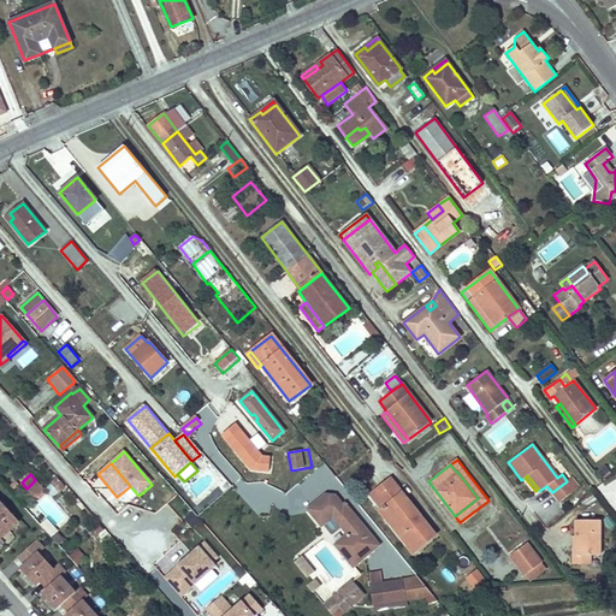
[(67,486),(59,477),(52,481),(60,492),(67,486)]
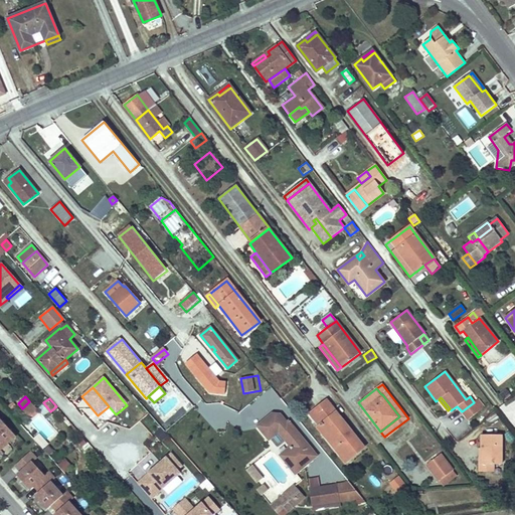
[(310,413),(320,426),(321,425),(327,433),(324,436),(335,450),(337,449),(347,461),(364,448),(349,428),(347,430),(340,420),(341,419),(326,400),(310,413)]
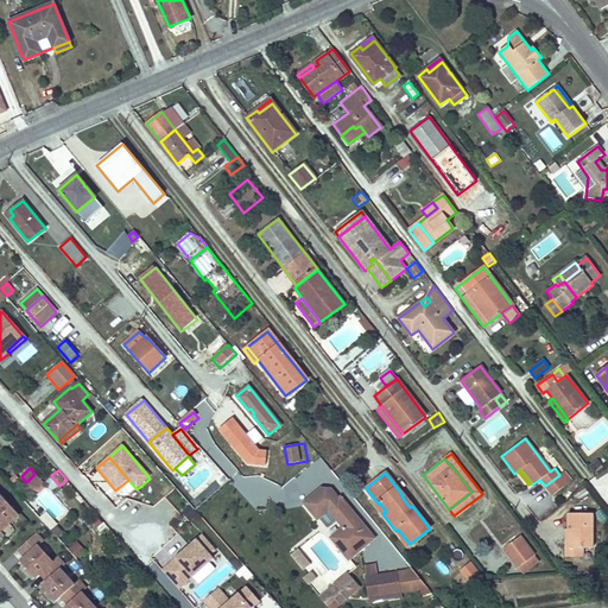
[(559,475),(545,486),(552,495),(570,482),(563,473),(559,475)]
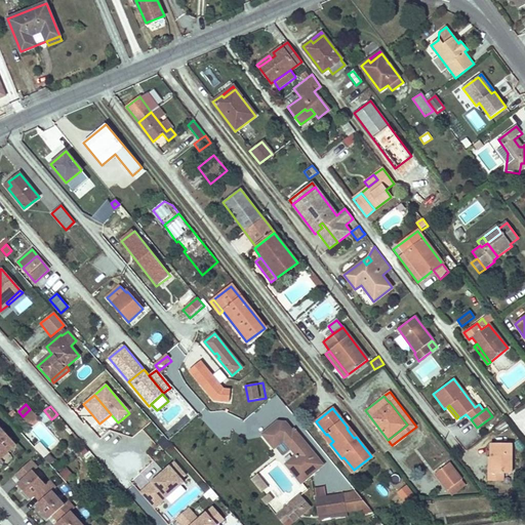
[(30,409),(23,416),(30,425),(37,417),(30,409)]
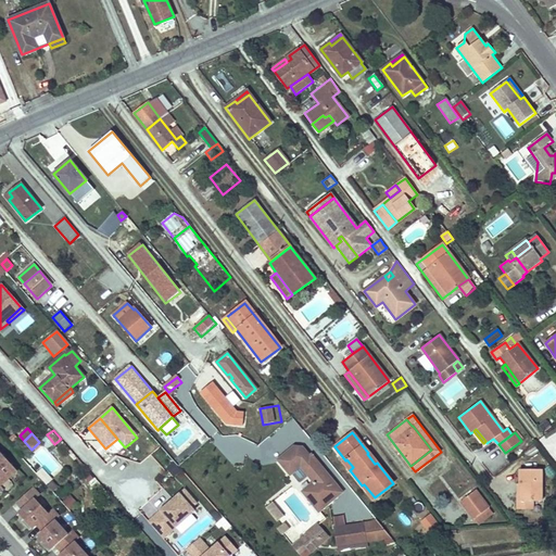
[(116,441),(108,449),(114,455),(122,447),(116,441)]
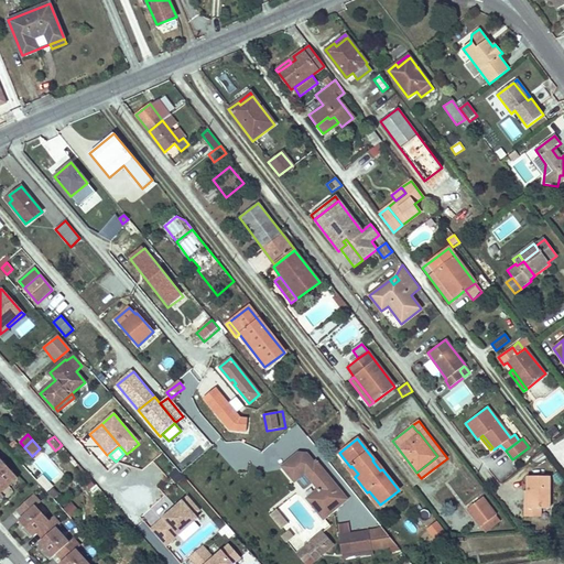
[(294,479),(304,472),(313,464),(306,455),(300,454),(283,466),(286,470),(294,479)]
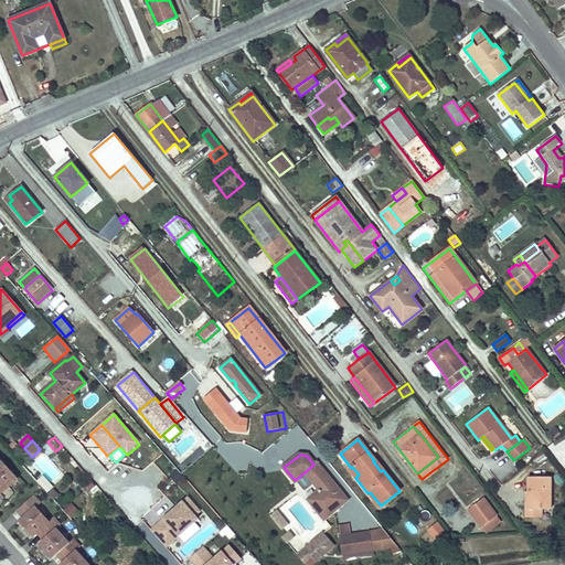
[(0,459),(0,477),(4,482),(13,475),(0,459)]
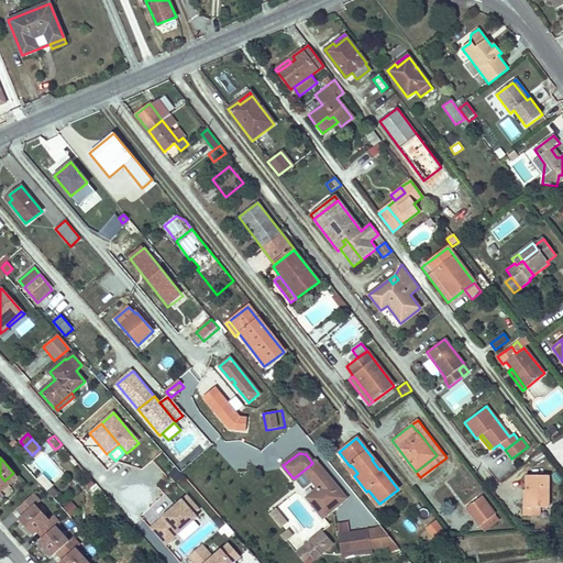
[(382,468),(373,459),(372,460),(379,470),(382,468)]
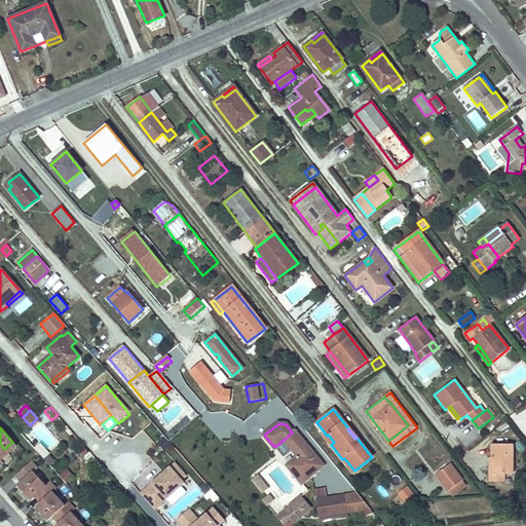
[(292,433),(284,440),(297,456),(287,464),(301,483),(322,466),(297,435),(299,434),(296,430),(295,431),(294,431),(292,433)]
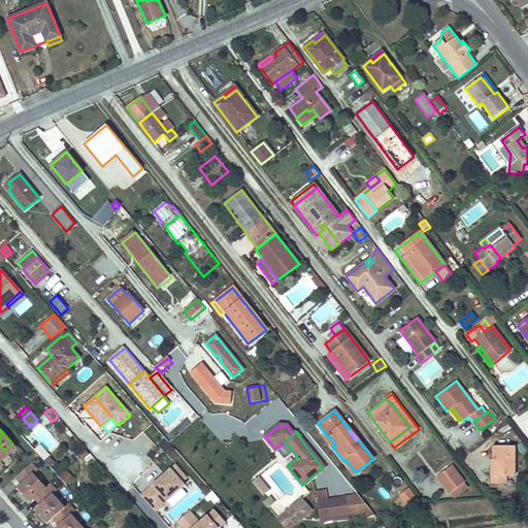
[(328,437),(326,438),(332,447),(335,443),(329,436),(328,437)]
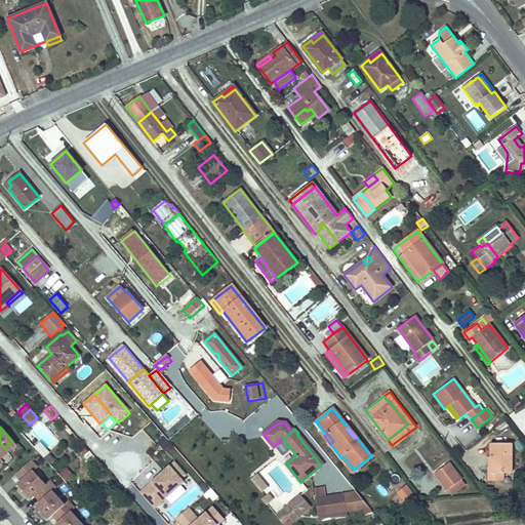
[(170,444),(164,437),(158,442),(164,449),(170,444)]
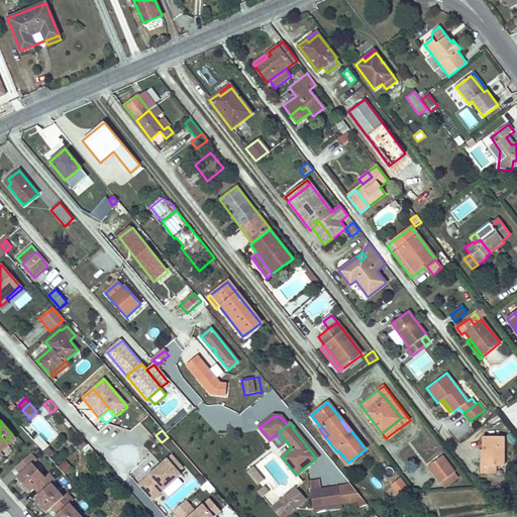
[(12,434),(4,441),(7,445),(15,437),(12,434)]
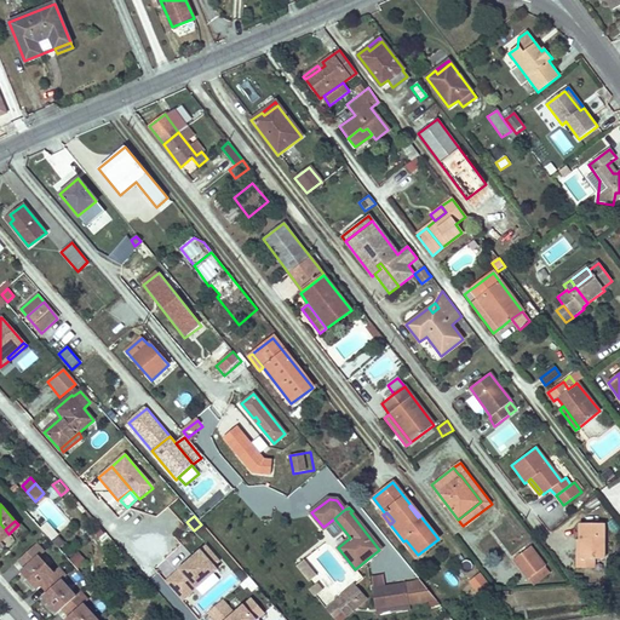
[(579,523),(579,539),(579,540),(583,540),(581,558),(595,560),(603,560),(603,524),(579,523)]
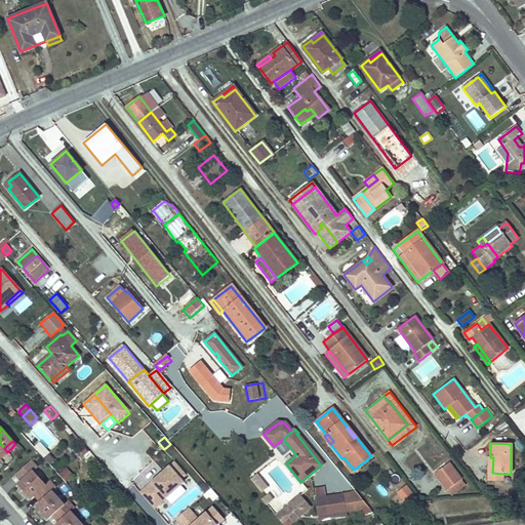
[(282,456),(288,451),(283,444),(277,449),(282,456)]
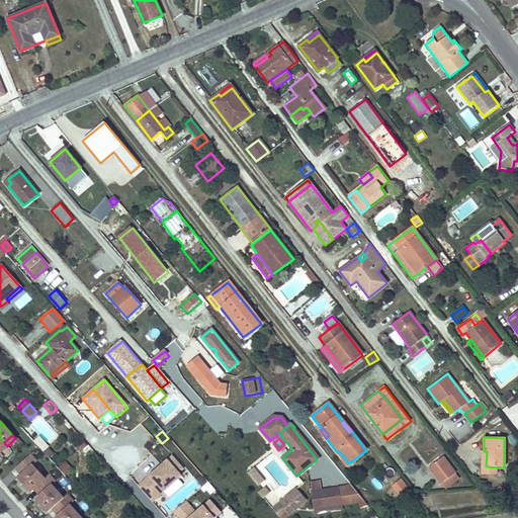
[(88,446),(82,439),(75,444),(81,451),(88,446)]
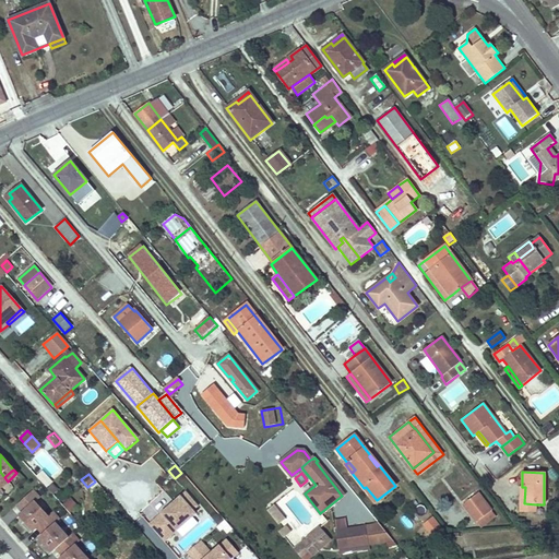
[(522,487),(522,486),(520,486),(520,511),(535,512),(536,504),(524,503),(525,487),(522,487)]
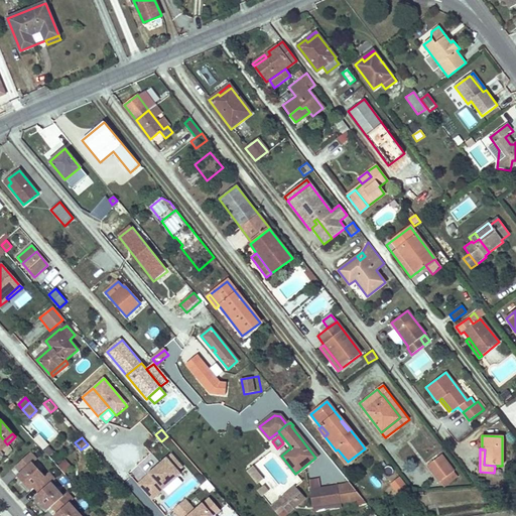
[(338,449),(336,450),(346,464),(348,462),(338,449)]
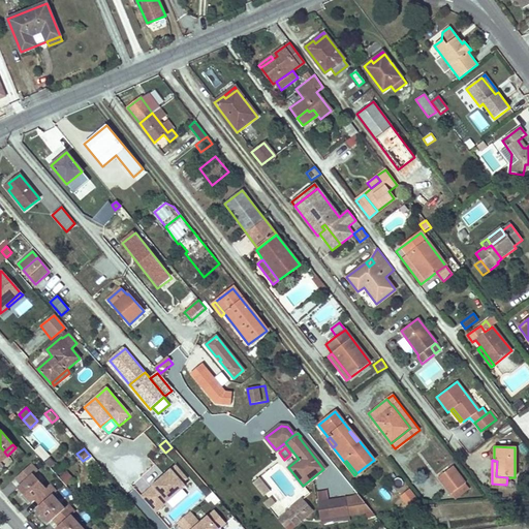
[(30,463),(17,475),(23,483),(17,488),(29,502),(35,497),(35,496),(44,488),(33,474),(37,470),(30,463)]
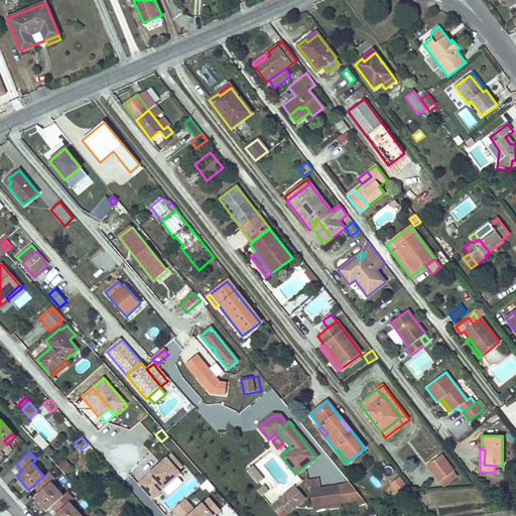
[(440,456),(427,466),(439,482),(453,472),(440,456)]
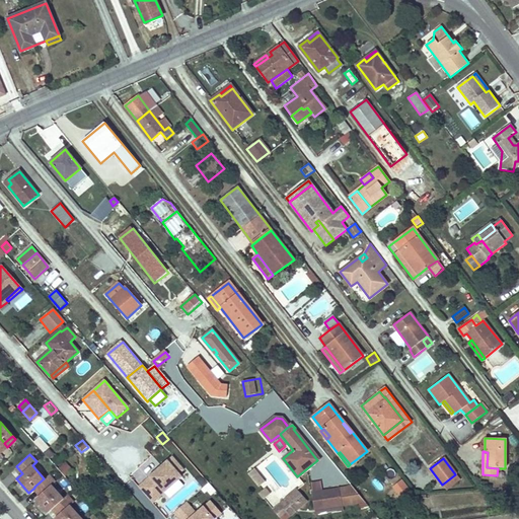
[(173,459),(139,490),(151,502),(180,476),(184,472),(173,459)]
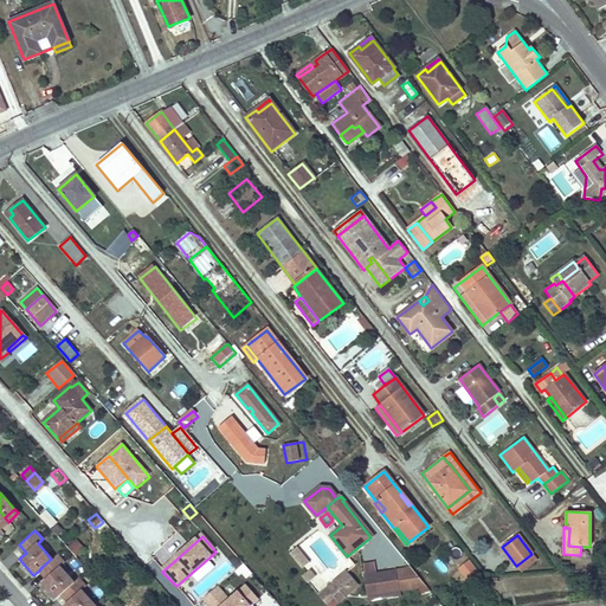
[(310,562),(298,548),(290,555),(302,569),(310,562)]
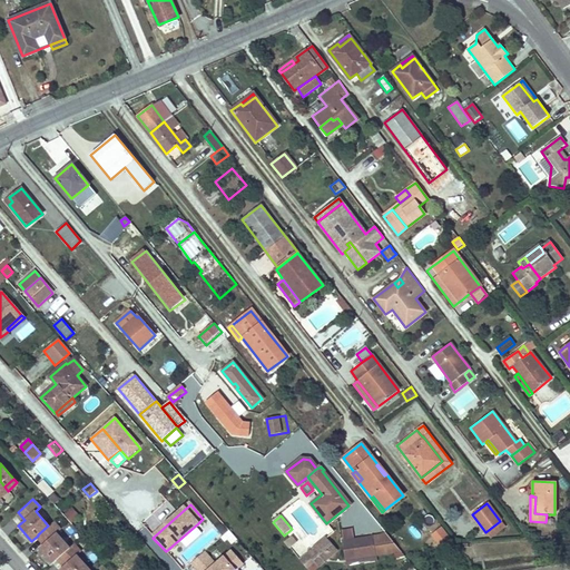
[(38,534),(38,536),(45,542),(38,548),(51,563),(58,557),(68,548),(56,533),(60,529),(52,521),(48,526),(38,534)]
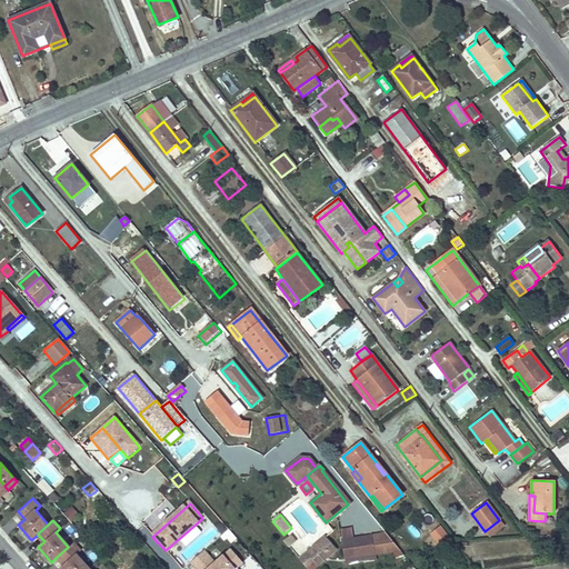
[(503,526),(499,520),(485,531),(489,537),(503,526)]
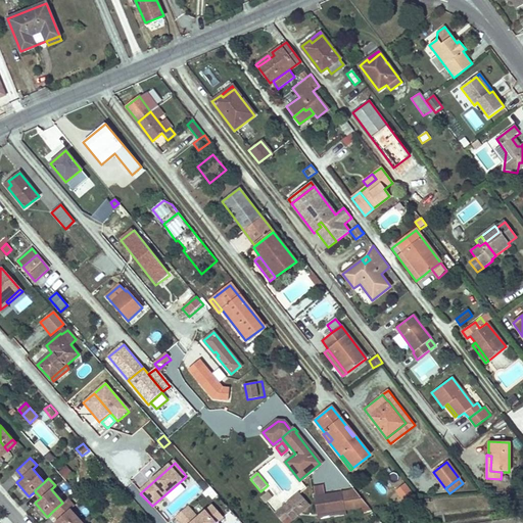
[(184,483),(182,480),(152,506),(154,509),(184,483)]
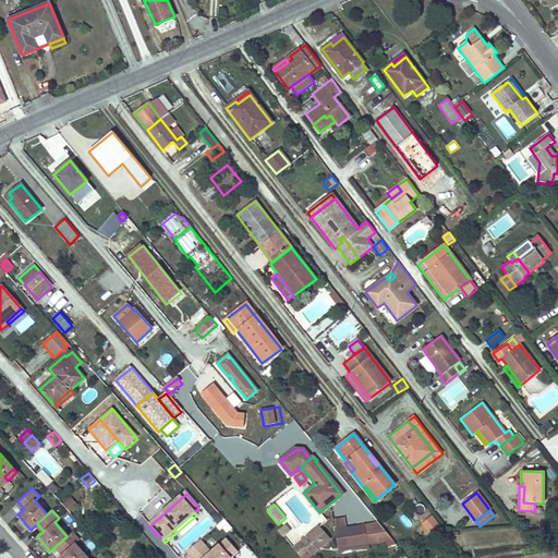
[(424,523),(433,534),(440,529),(432,518),(424,523)]
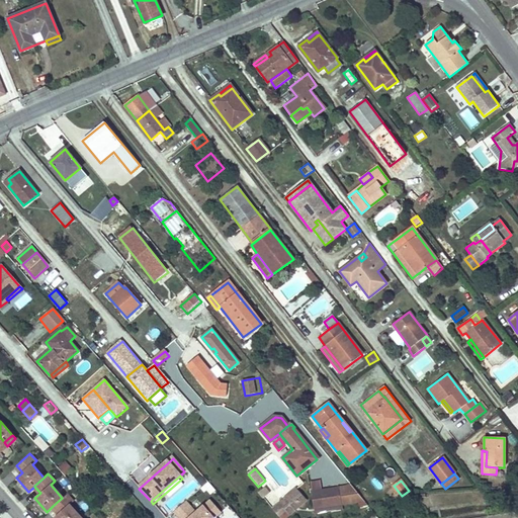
[(269,494),(266,489),(258,494),(262,499),(269,494)]
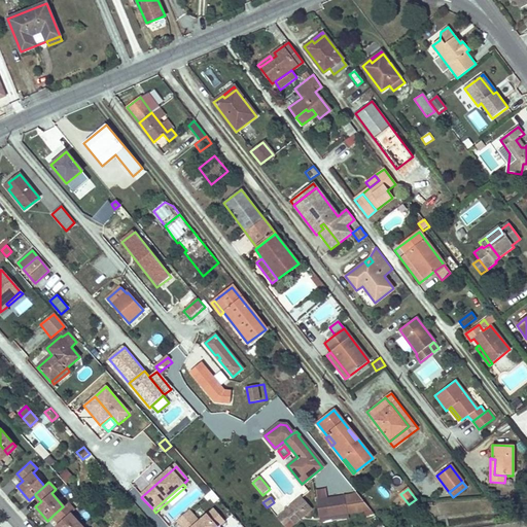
[(345,497),(316,501),(320,524),(348,520),(345,497)]
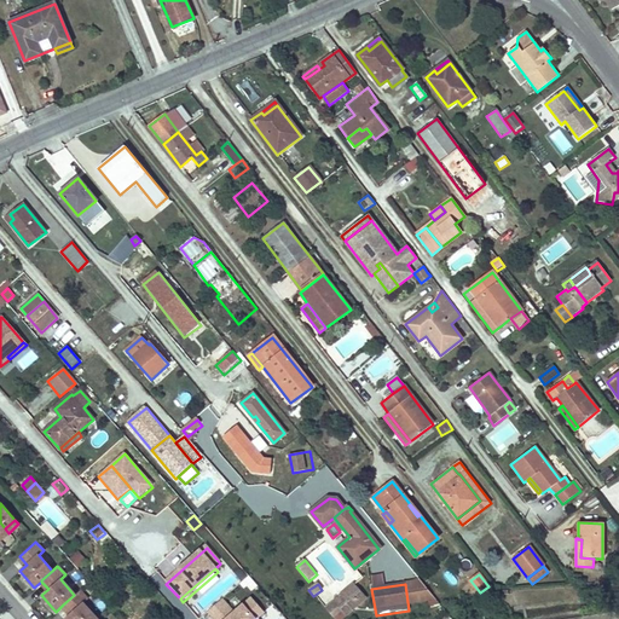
[(343,618),(366,599),(354,585),(328,609),(336,618),(343,618)]
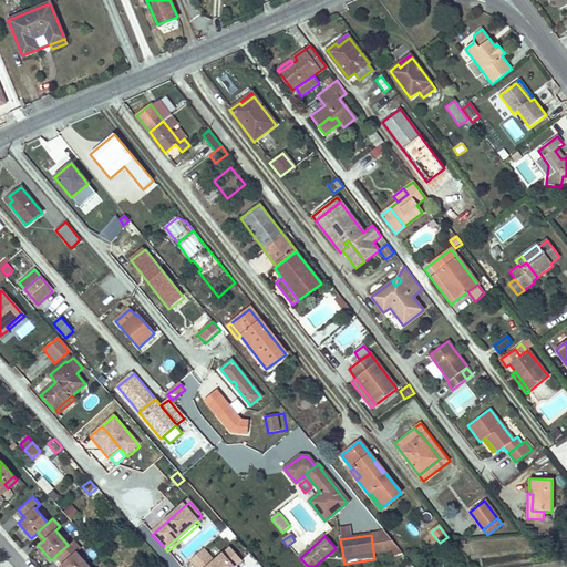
[(58,554),(64,562),(58,566),(86,566),(88,566),(75,553),(80,548),(72,540),(68,545),(58,554)]
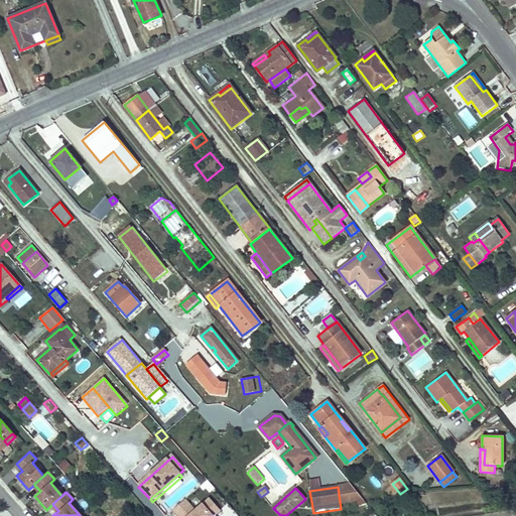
[(190,515),(215,515),(222,510),(212,498),(197,511),(190,515)]
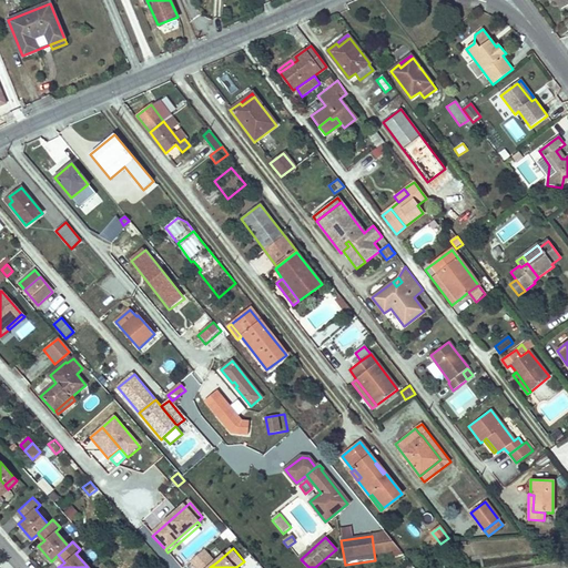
[(191,564),(194,567),(210,567),(216,563),(205,550),(191,564)]
